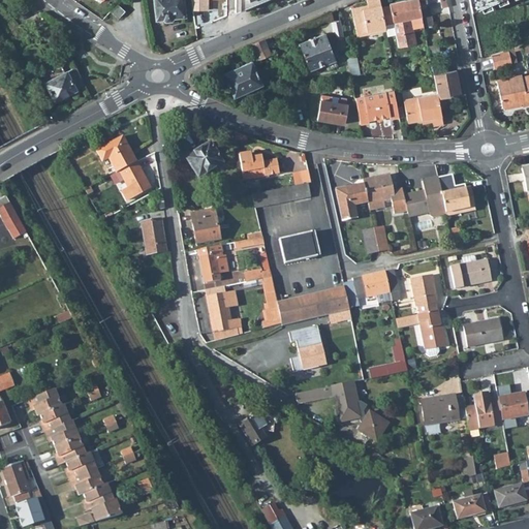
[(154,0),(156,14),(161,14),(162,20),(163,19),(164,22),(172,21),(173,18),(185,17),(182,0),(154,0)]
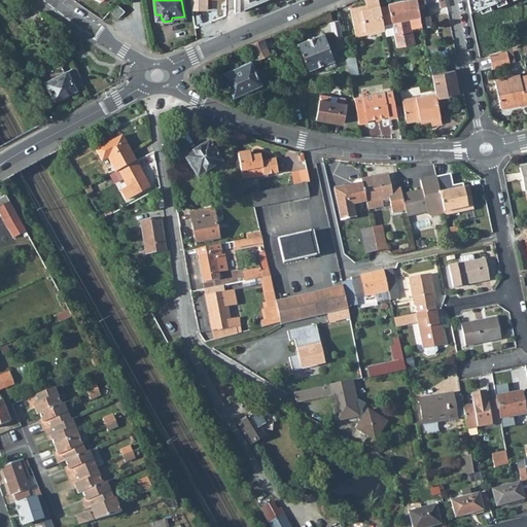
[(350,8),(355,34),(384,28),(380,7),(378,0),(364,0),(366,8),(361,9),(360,6),(350,8)]
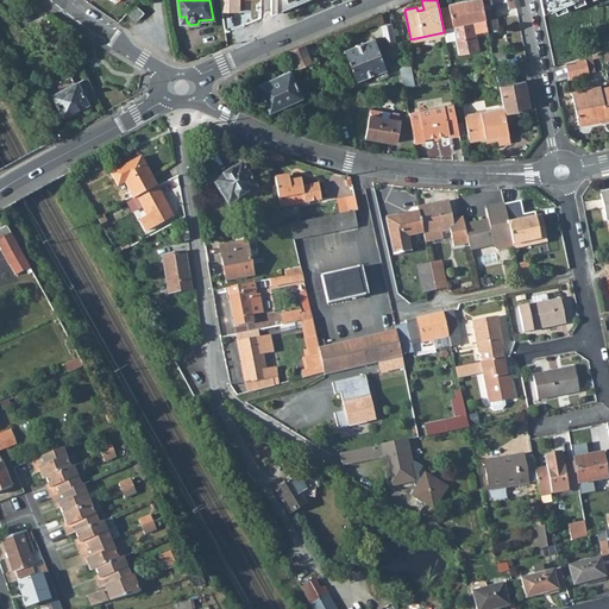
[(454,39),(458,54),(478,50),(475,33),(488,31),(482,2),(481,0),(469,0),(449,5),(449,7),(453,31),(454,35),(454,39)]
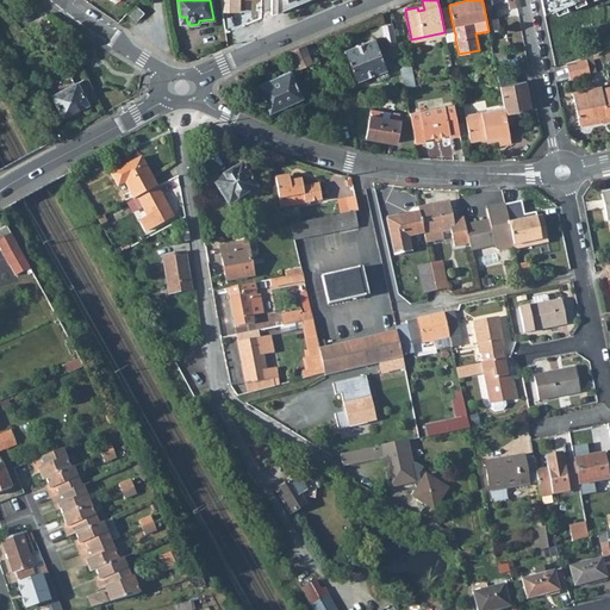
[(489,0),(490,1),(483,2),(489,31),(499,29),(496,10),(492,10),(491,4),(508,1),(509,8),(517,7),(515,0),(489,0)]
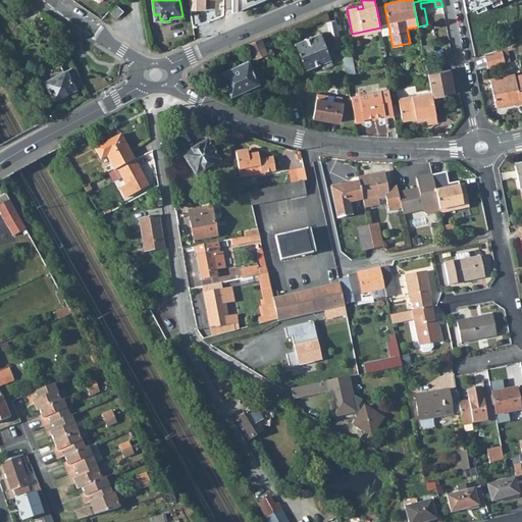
[(521,0),(462,0),(465,13),(499,0),(521,0)]
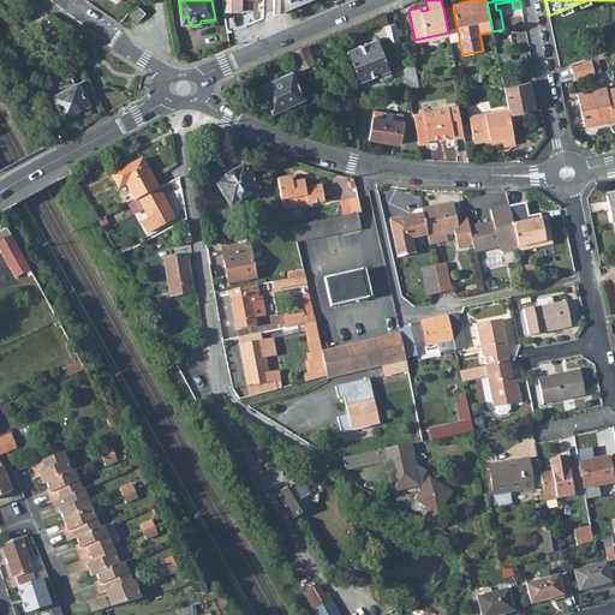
[(273,15),(292,6),(291,4),(273,4),(273,10),(273,15)]
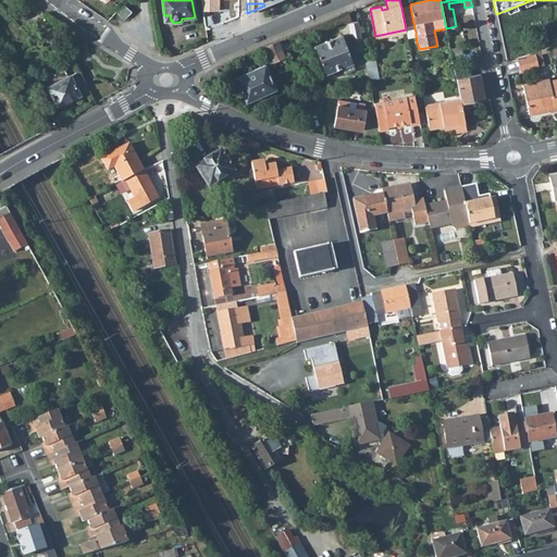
[(116,12),(124,19),(132,11),(124,4),(116,12)]
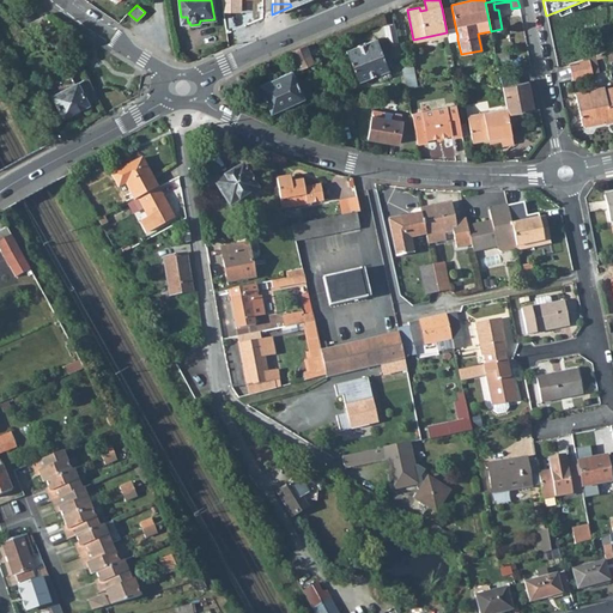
[(451,7),(442,8),(447,32),(448,37),(457,35),(456,31),(451,7)]
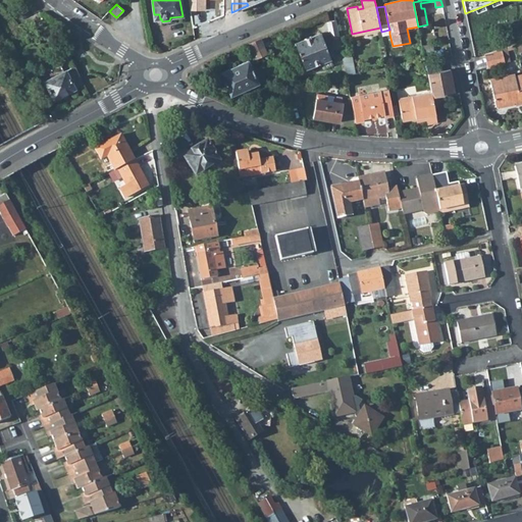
[(326,23),(330,41),(332,40),(338,39),(335,22),(326,23)]
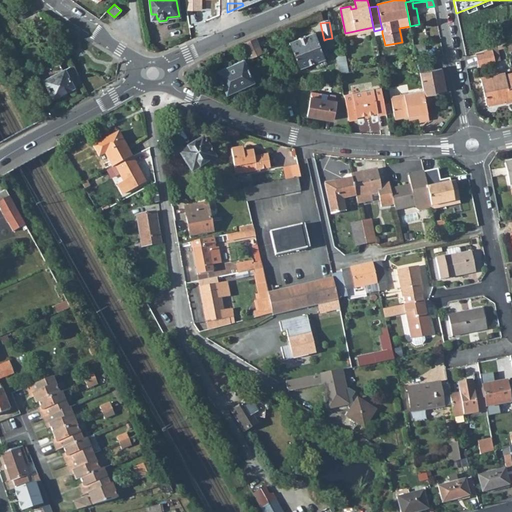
[(289,42),(299,68),(318,60),(321,69),(328,66),(325,58),(314,32),(289,42)]
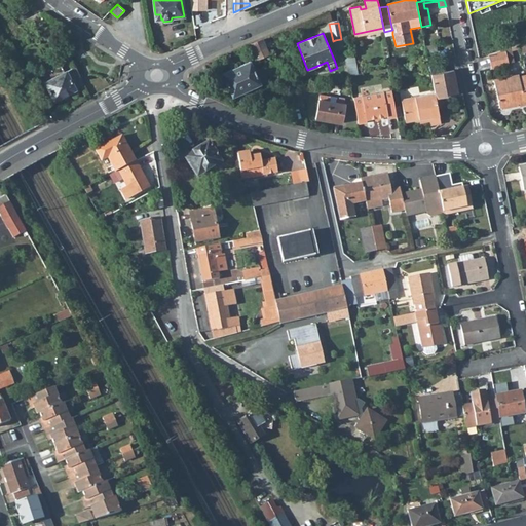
[(251,44),(257,59),(268,53),(262,39),(251,44)]
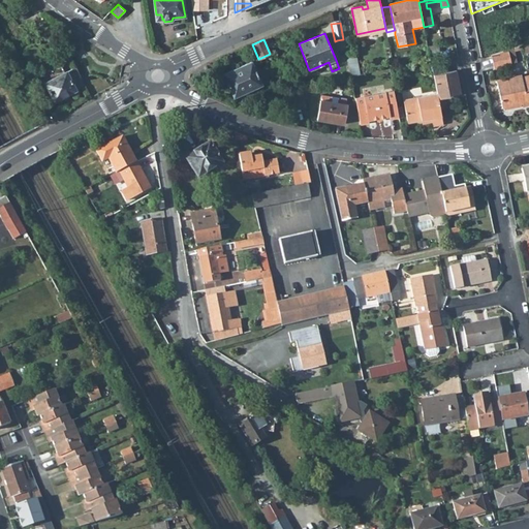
[(337,40),(339,51),(345,50),(343,39),(337,40)]
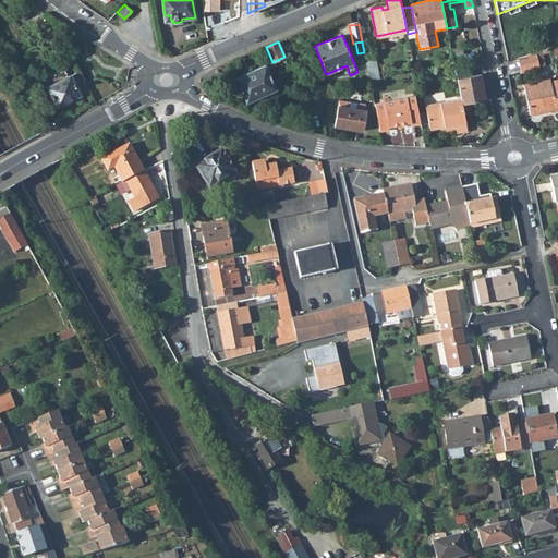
[(451,49),(452,56),(463,53),(462,47),(451,49)]
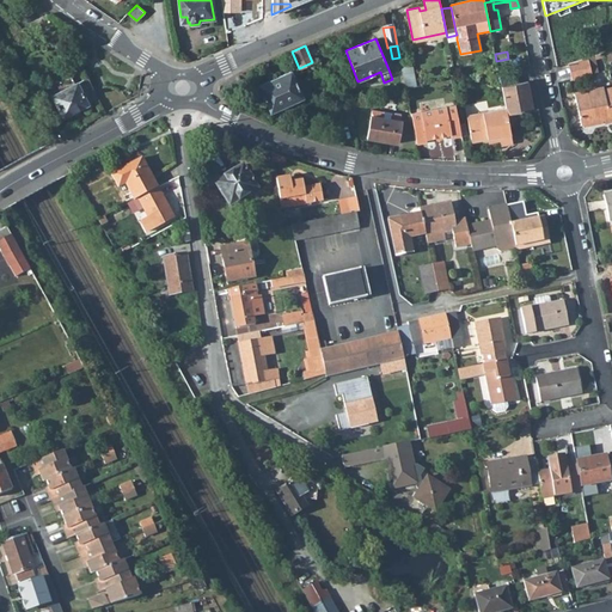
[(588,56),(592,73),(599,72),(594,54),(588,56)]
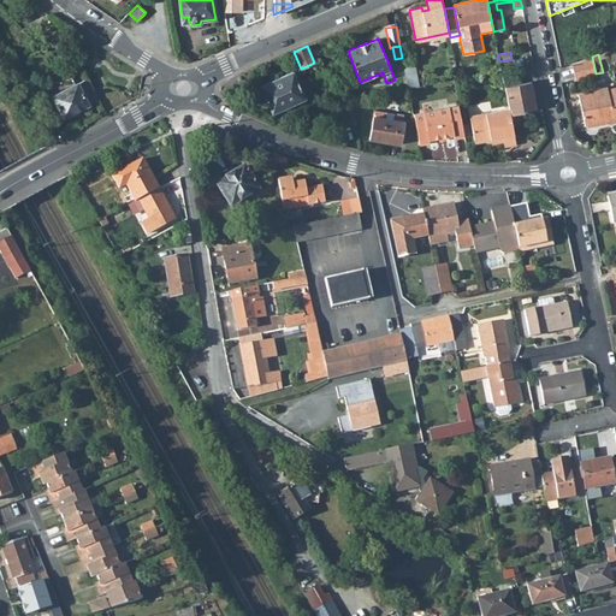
[(572,64),(575,80),(596,75),(596,73),(592,57),(572,64)]
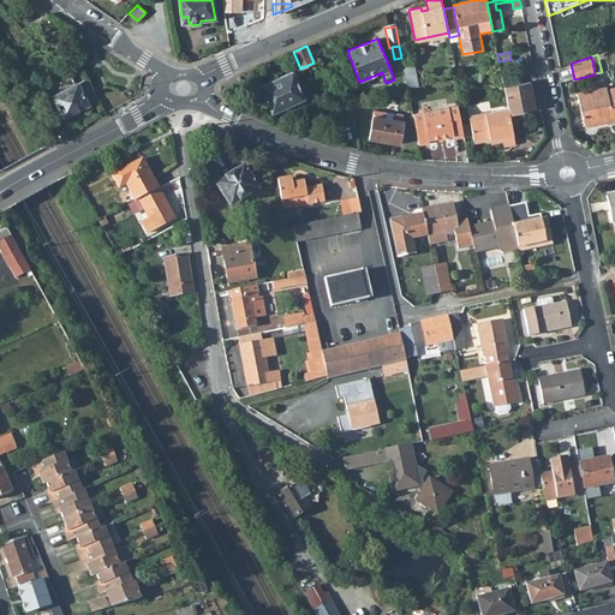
[(79,59),(75,61),(79,73),(85,70),(79,59)]
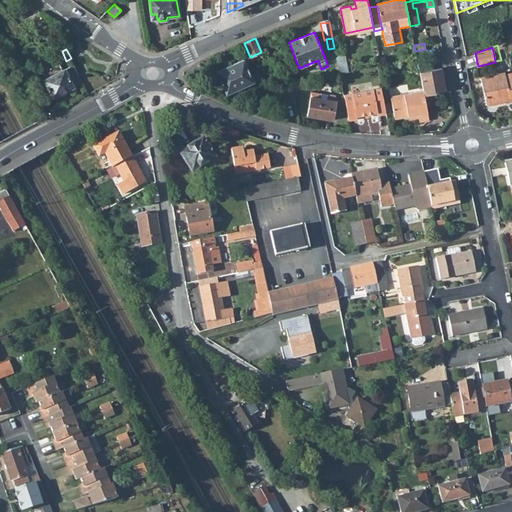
[(336,54),(337,64),(347,62),(345,52),(336,54)]
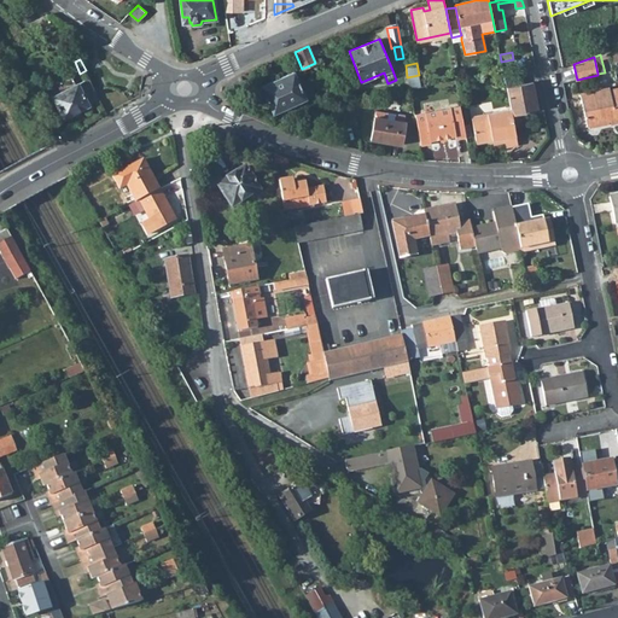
[(261,86),(273,115),(305,99),(293,71),(261,86)]
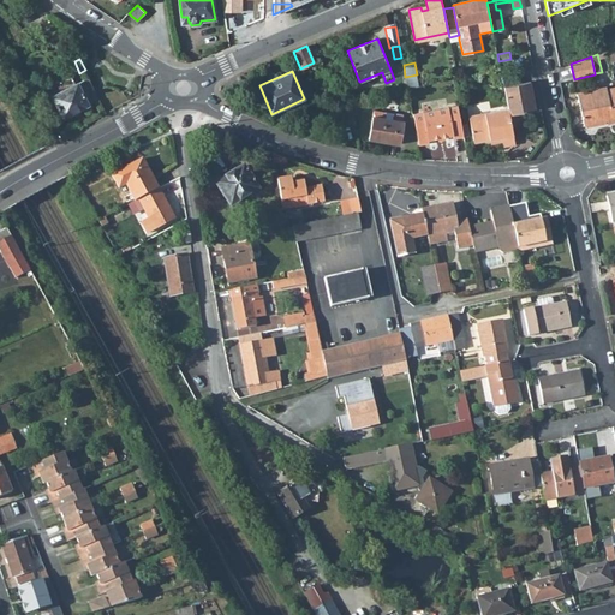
[(405,77),(407,89),(419,87),(417,75),(405,77)]
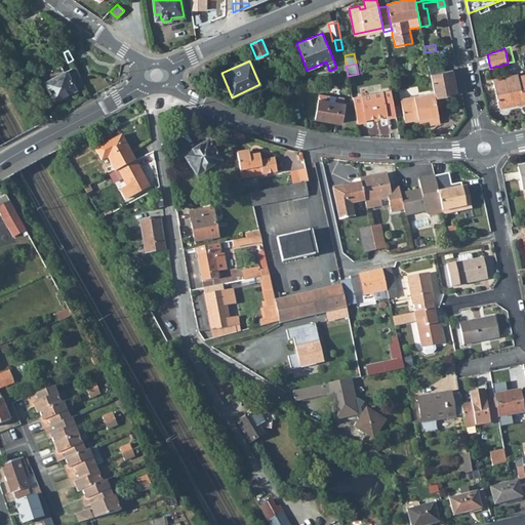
[(193,81),(195,83),(196,83),(211,75),(204,65),(189,74),(193,81)]
